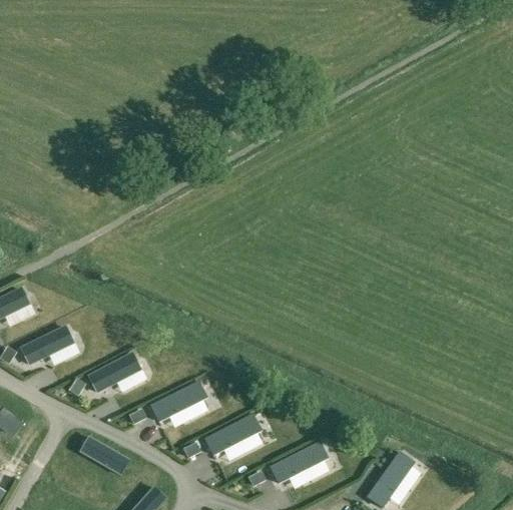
[(22,286),(0,296),(0,318),(4,316),(30,304),(22,286)]
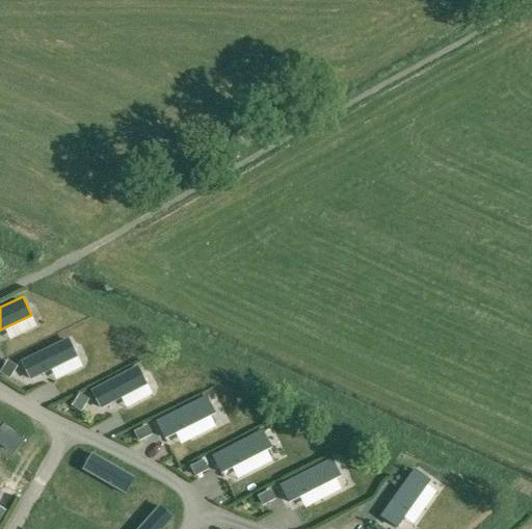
[(69,337),(22,360),(30,378),(50,368),(78,354),(69,337)]
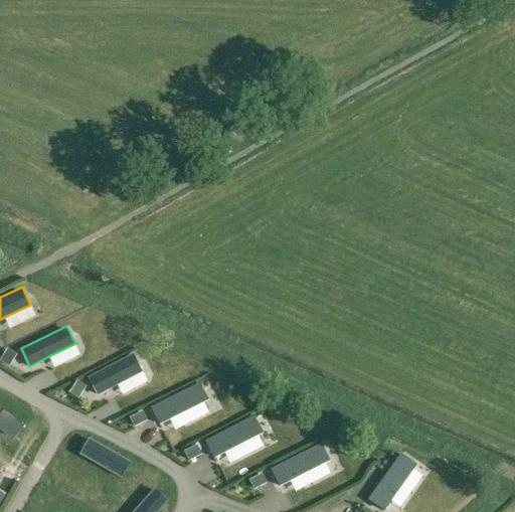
[(134,352),(88,376),(97,393),(117,383),(143,370),(134,352)]
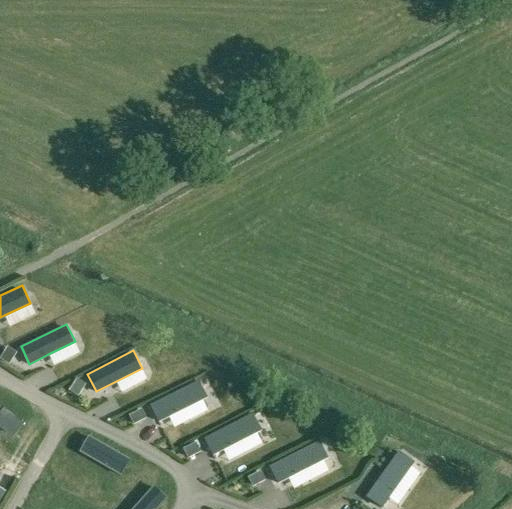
[(199,379),(151,404),(160,420),(169,416),(203,398),(207,396),(199,379)]
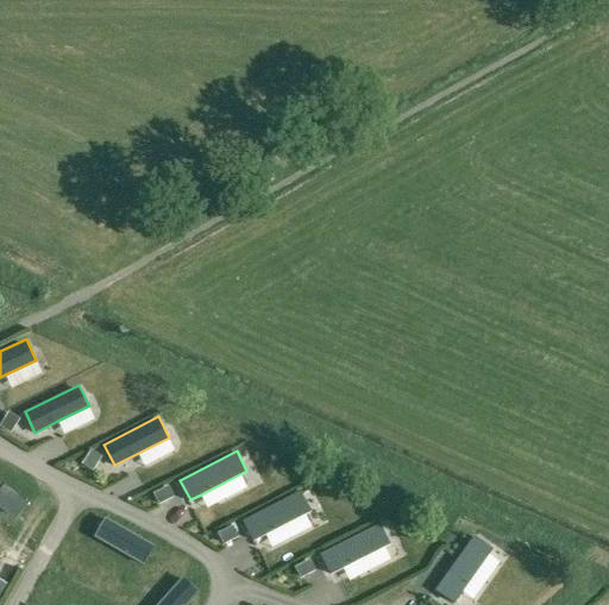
[(300,490),(244,520),(253,539),(264,534),(303,514),(309,510),(300,490)]
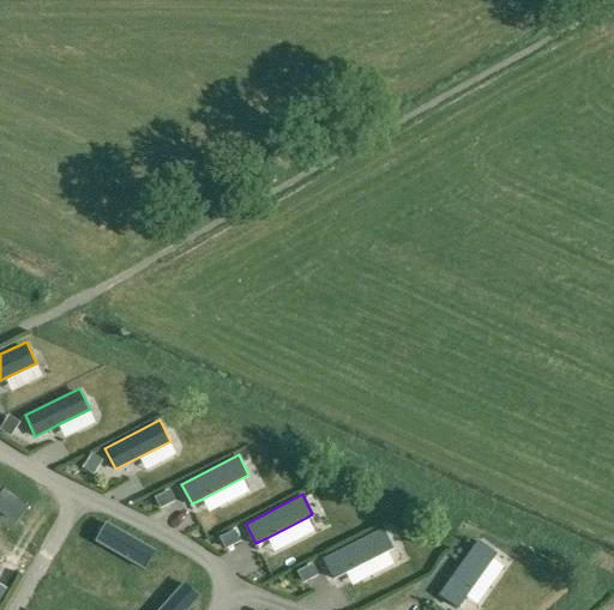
[(106,521),(95,541),(144,568),(155,550),(106,521)]
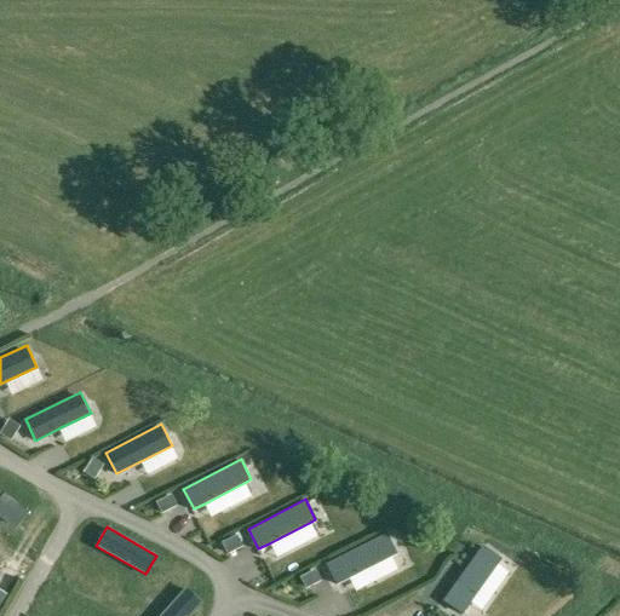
[(386,531),(327,562),(338,582),(349,576),(391,554),(397,551),(386,531)]
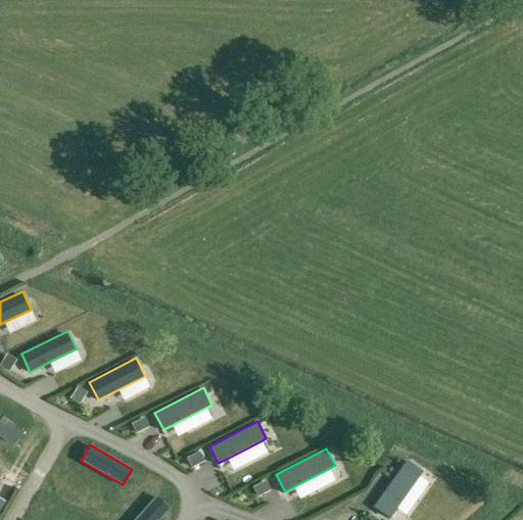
[(408,460),(375,506),(390,516),(397,507),(420,475),(423,471),(408,460)]
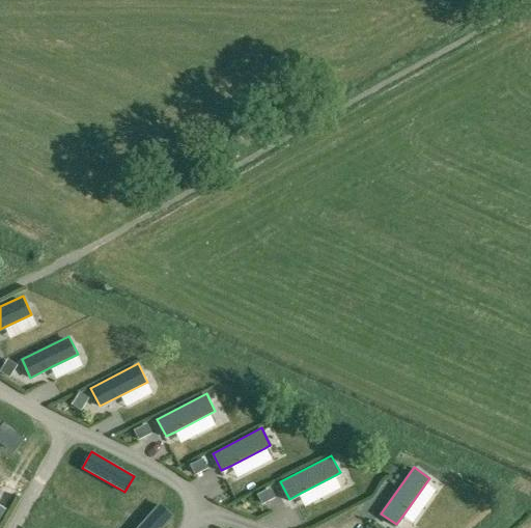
[(207,474),(201,487),(214,492),(219,480),(207,474)]
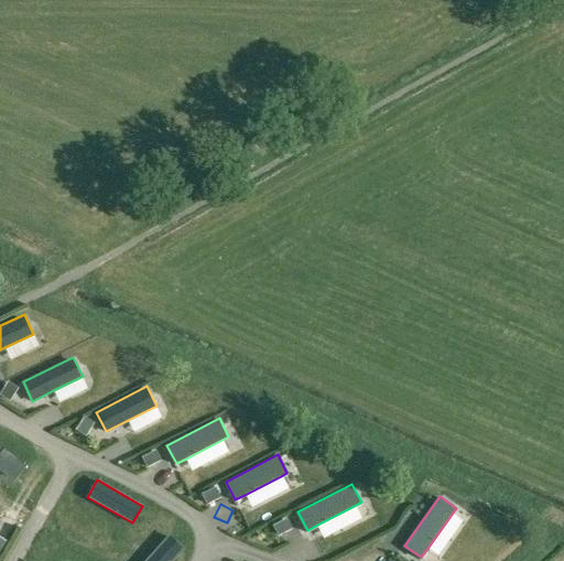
[(169,535),(144,560),(171,560),(183,548),(169,535)]
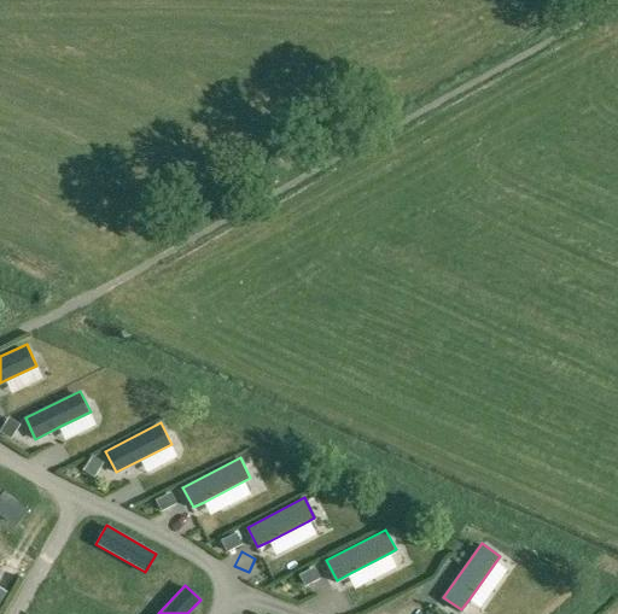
[(371,588),(362,601),(377,610),(385,597),(371,588)]
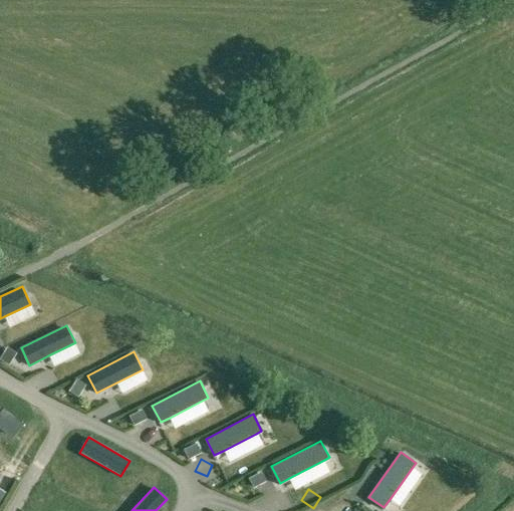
All buildings are outlined.
